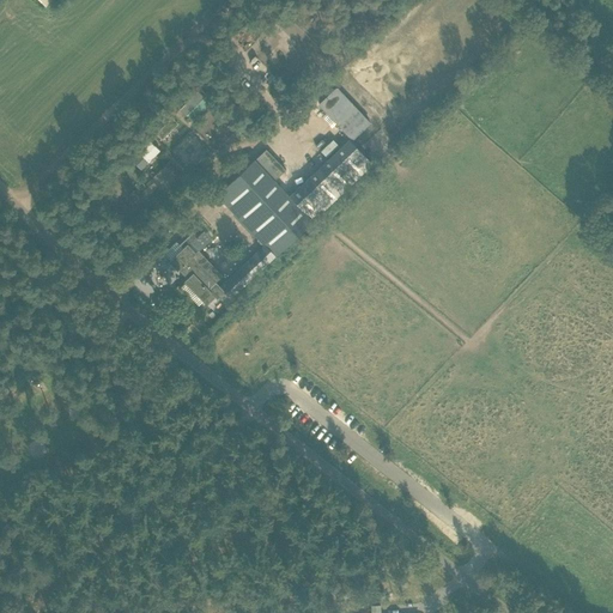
[(578,37),(593,52),(602,42),(588,28),(578,37)]
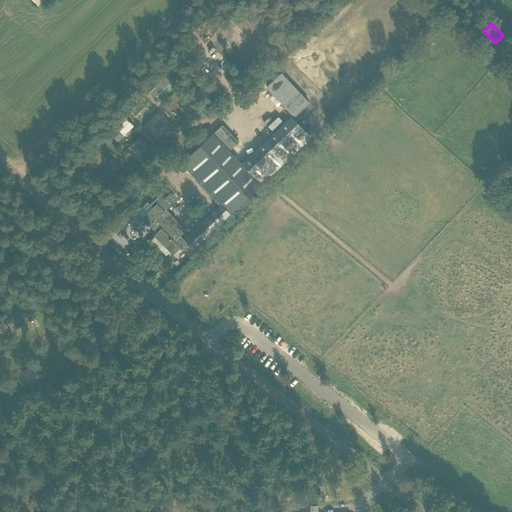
[(308,103),(281,73),(266,87),(294,116),(308,103)]
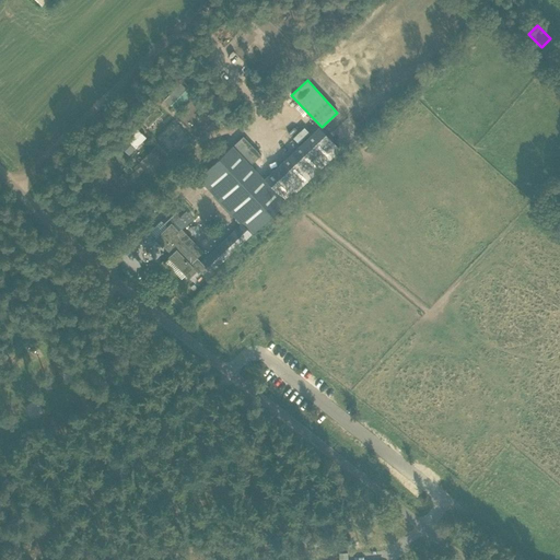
[(181,84),(165,100),(171,105),(186,90),(181,84)]
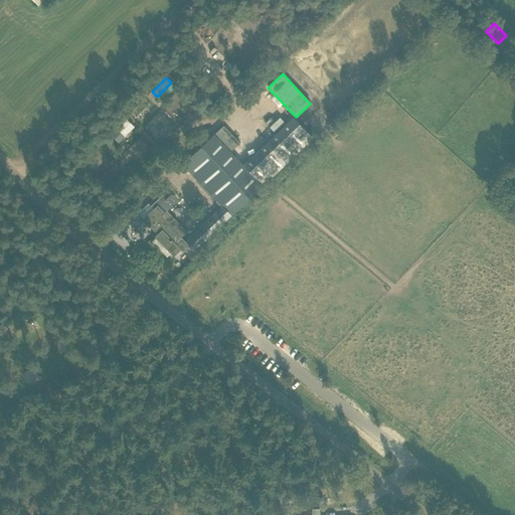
[(146,90),(141,95),(145,98),(147,96),(150,93),(146,90)]
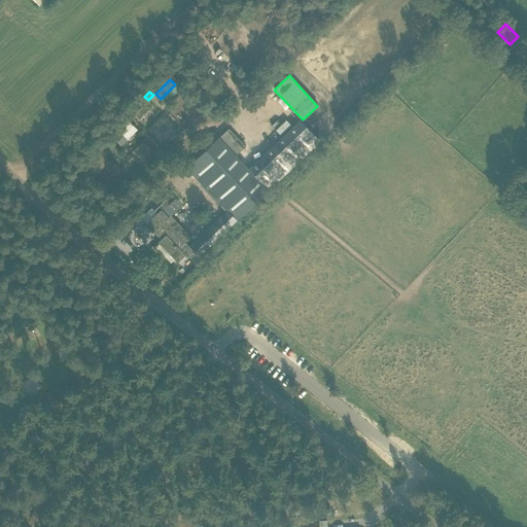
[(148,101),(134,115),(139,120),(153,106),(148,101)]
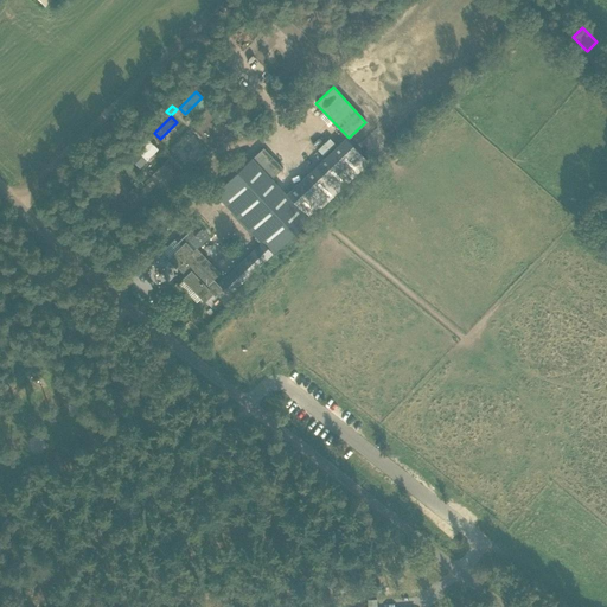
[(295,185),(319,209),(368,163),(345,138),(295,185)]
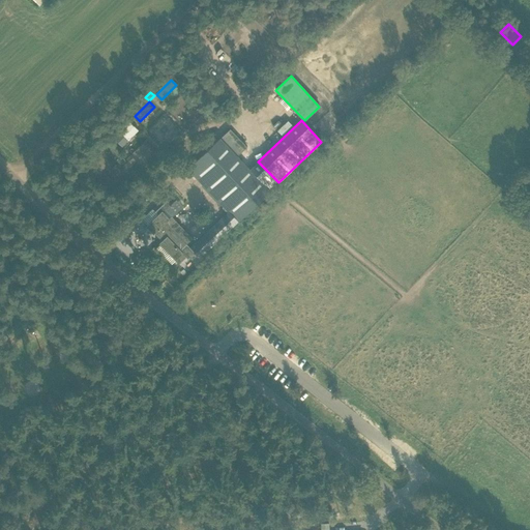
[(129,121),(118,133),(127,141),(138,129),(129,121)]
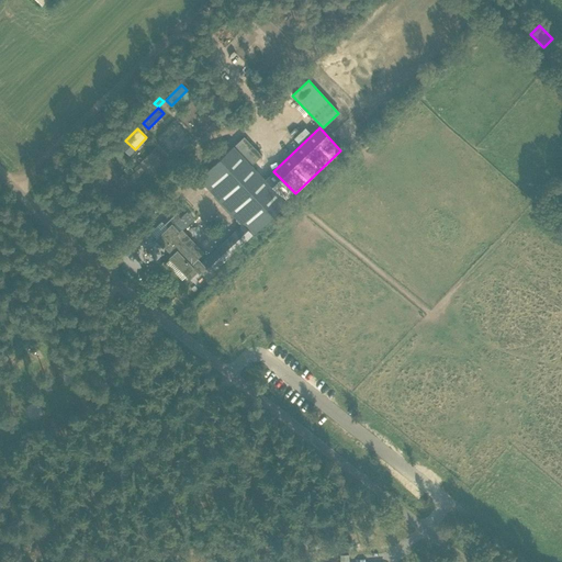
[(260,156),(244,137),(233,148),(199,180),(243,227),(203,265),(212,273),(285,203),(250,166),(260,156)]
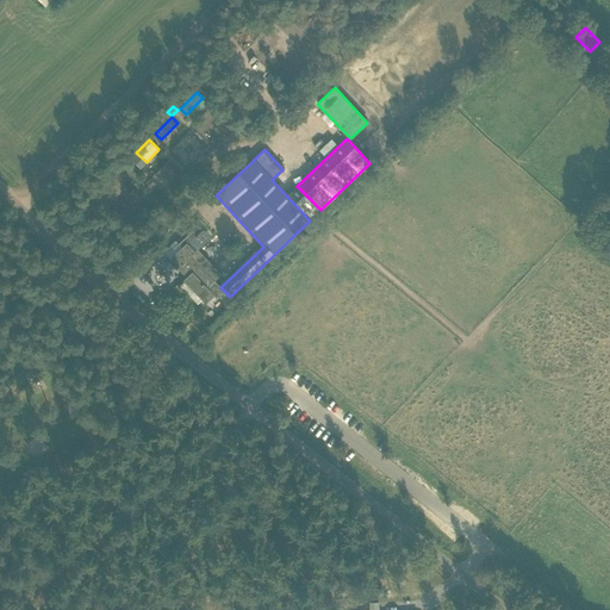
[(170,211),(157,223),(160,226),(165,231),(178,219),(173,215),(170,211)]
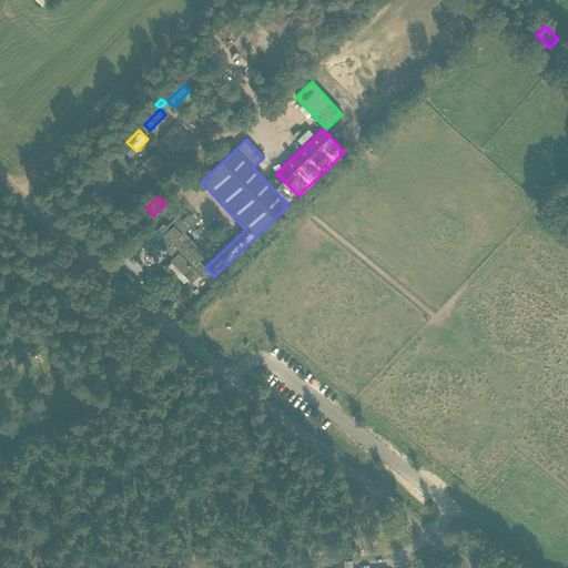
[(182,221),(178,215),(165,226),(169,230),(158,241),(174,260),(171,262),(186,277),(194,270),(192,267),(202,259),(173,229),(182,221)]
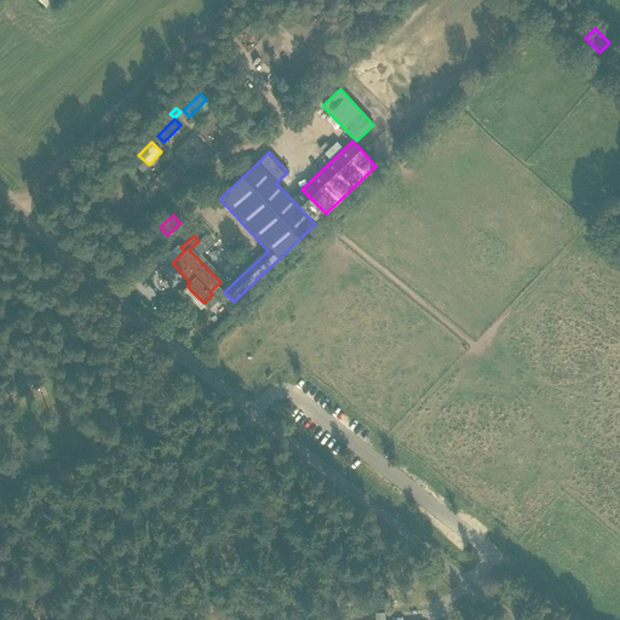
[(44,459),(41,446),(30,448),(32,460),(44,459)]
